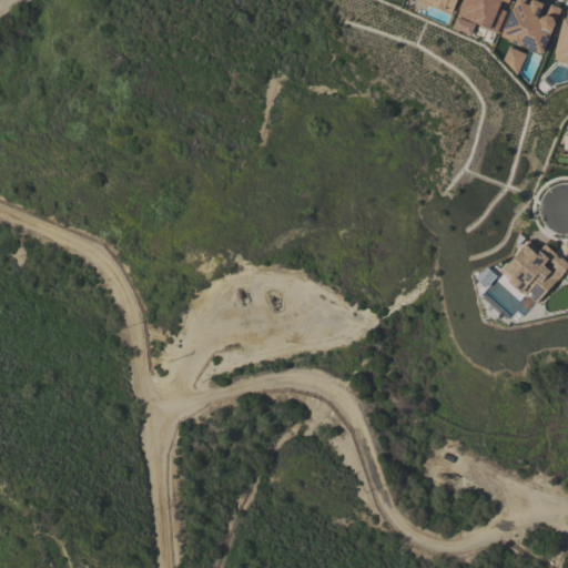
[(416,0),(452,13),(456,0),(416,0)]
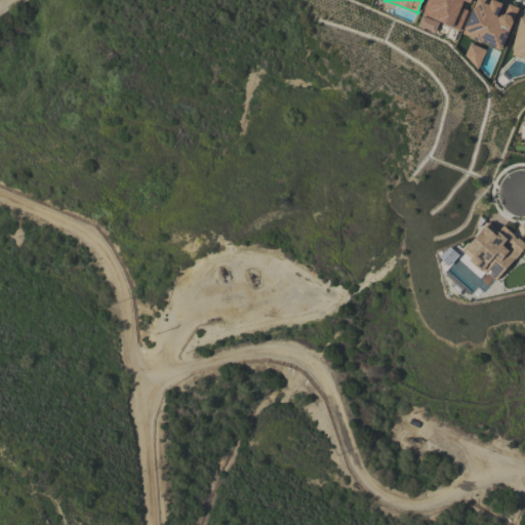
[(467,10),(460,8),(462,1),(470,3),(471,0),(427,0),(421,15),(459,30),(467,10)]
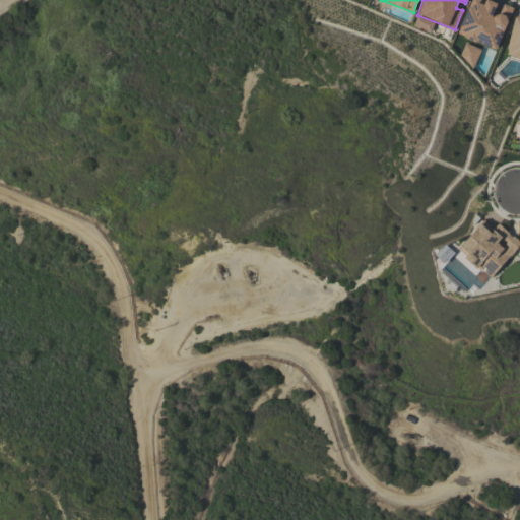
[(469,0),(457,36),(498,50),(512,7),(503,4),(499,16),(493,14),(497,4),(484,0),(469,0)]
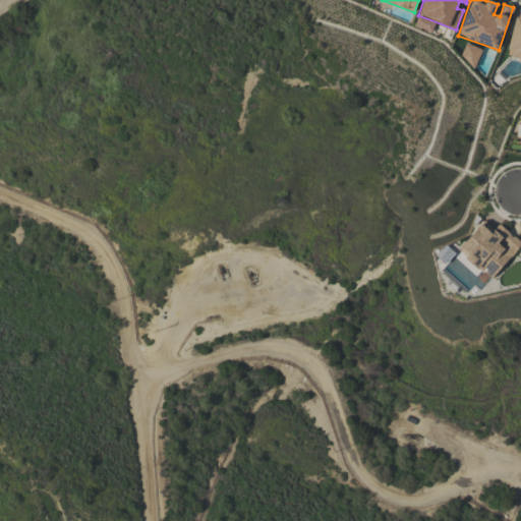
[(430,33),(436,22),(418,15),(414,25),(430,33)]
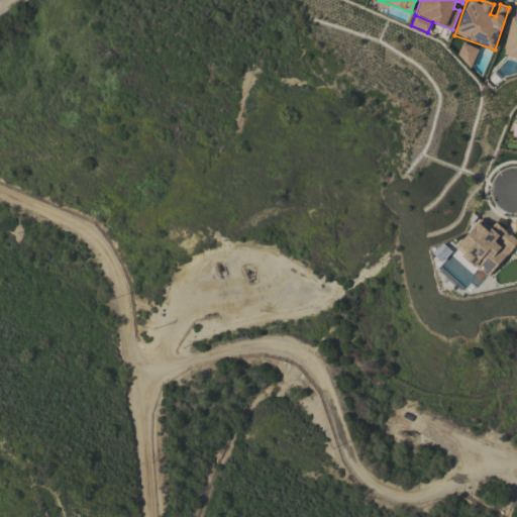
[(503,56),(516,59),(516,17),(511,16),(503,56)]
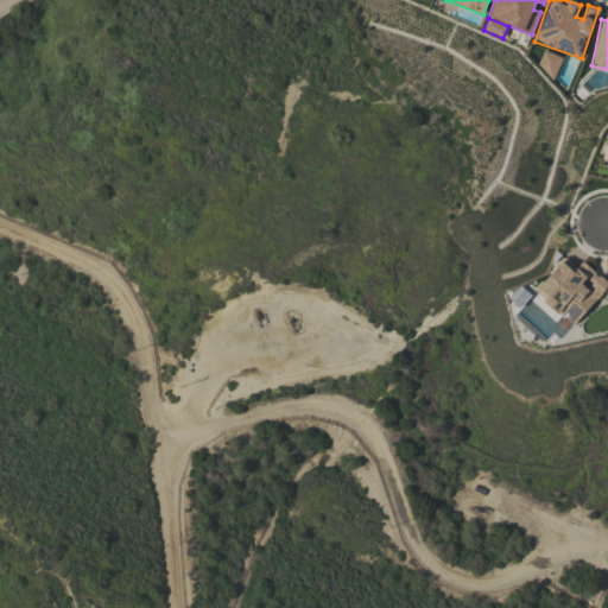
[(536,69),(555,76),(562,58),(544,50),(536,69)]
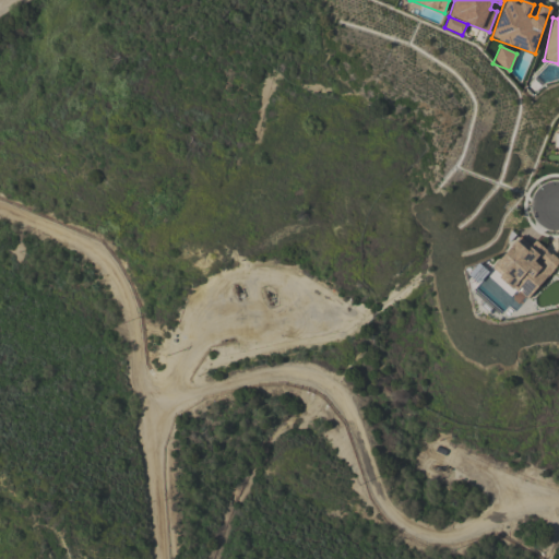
[(558,261),(535,240),(530,246),(519,236),(490,269),(526,300),(558,262),(558,261)]
